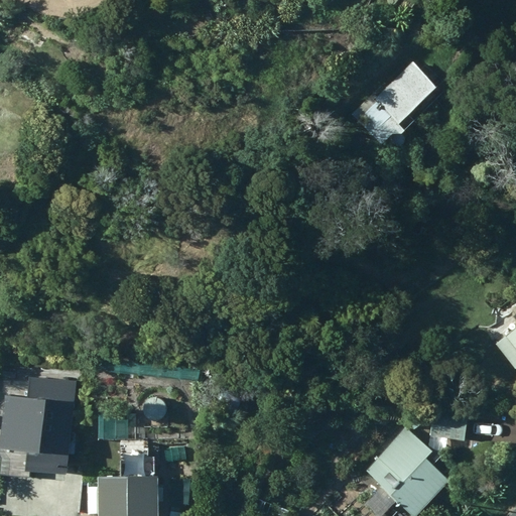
[(421,67),(430,77),(435,72),(426,61),(421,67)]
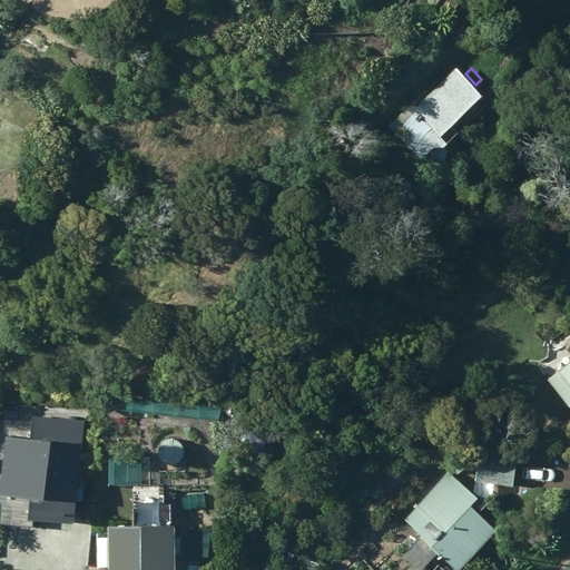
[(454,69),(415,109),(418,110),(402,126),(419,143),(432,129),(442,139),(483,97),(454,69)]
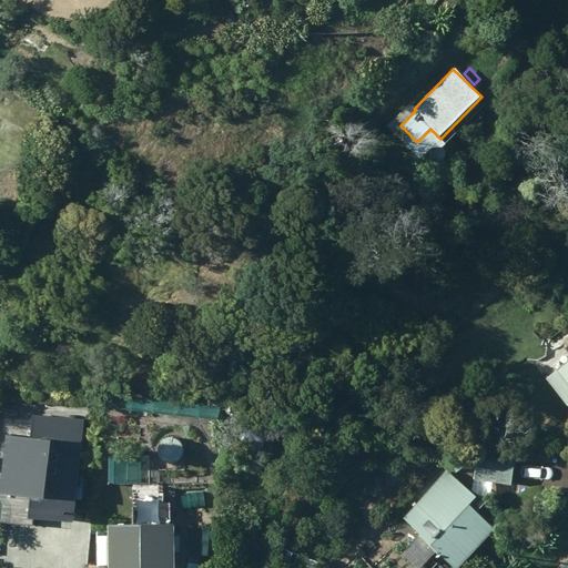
[(567,407),(567,406),(567,364),(547,382),(567,407)]
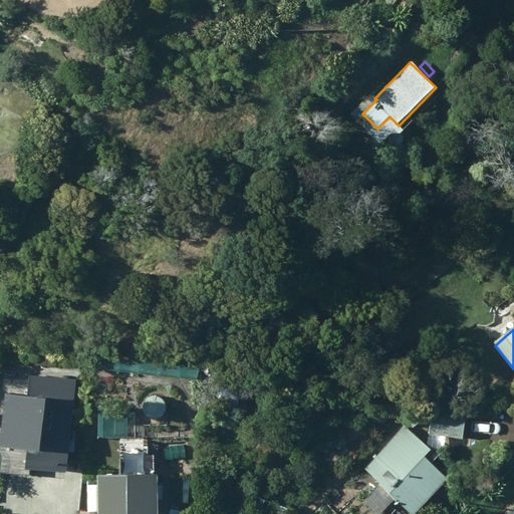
[(24,478),(69,481),(77,382),(32,378),(30,408),(8,406),(4,461),(26,463),(24,478)]
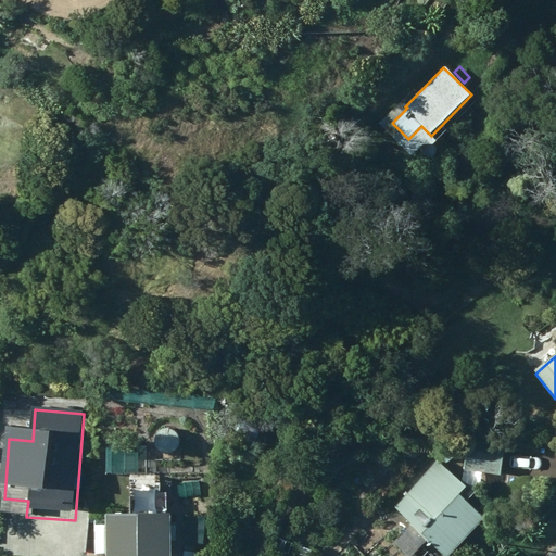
[(504,452),(468,444),(464,469),(500,476),(504,452)]
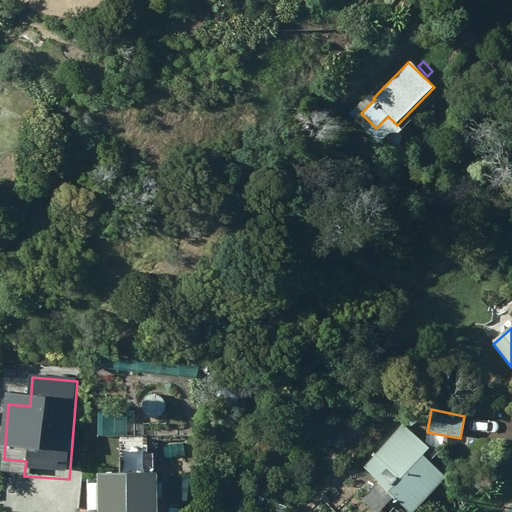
[(410,511),(414,511),(446,479),(421,456),(428,448),(405,426),(365,468),(374,477),(358,493),(365,500),(362,502),(372,511),(380,511),(395,497),(410,511)]
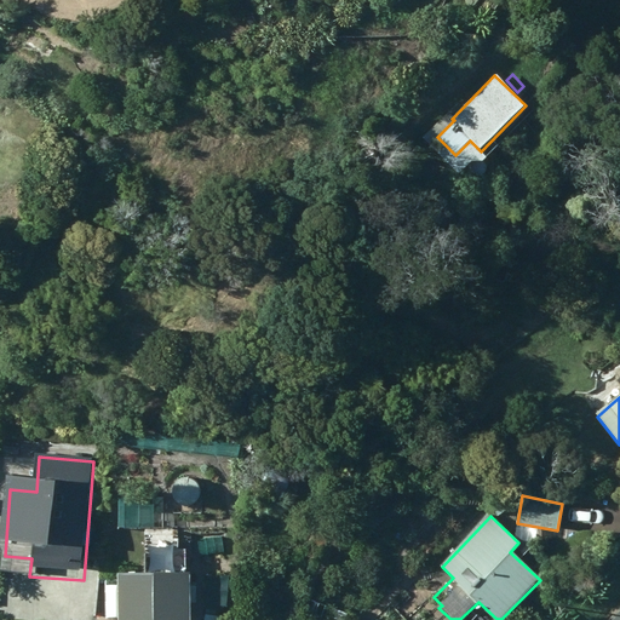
[(191,619),(191,573),(119,573),(118,619),(191,619)]
